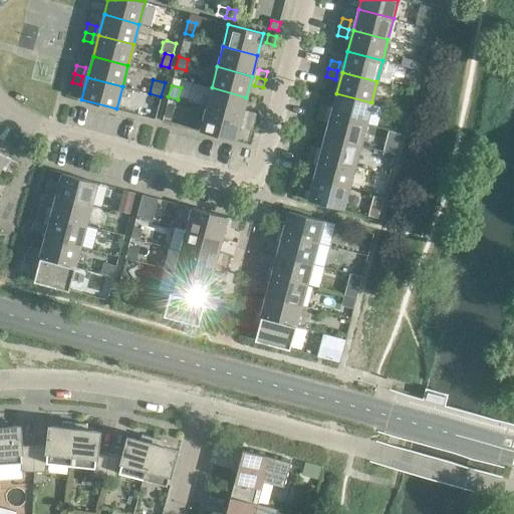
[(246,97),(212,87),(206,108),(241,117),(246,97)]
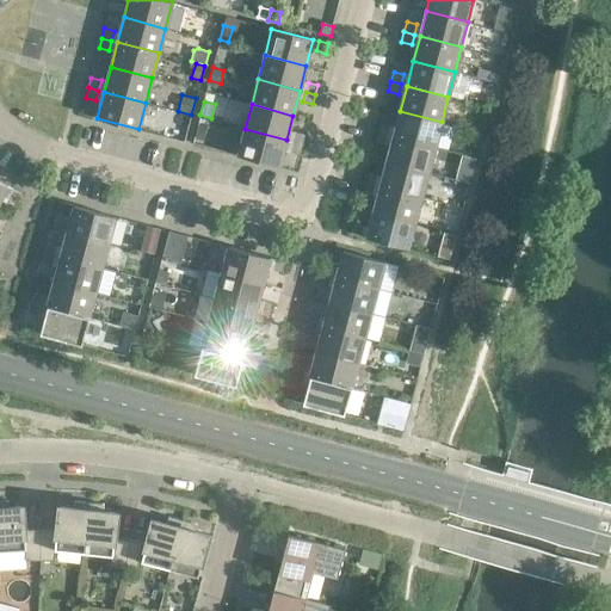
[(442,122),(400,111),(393,136),(434,147),(442,122)]
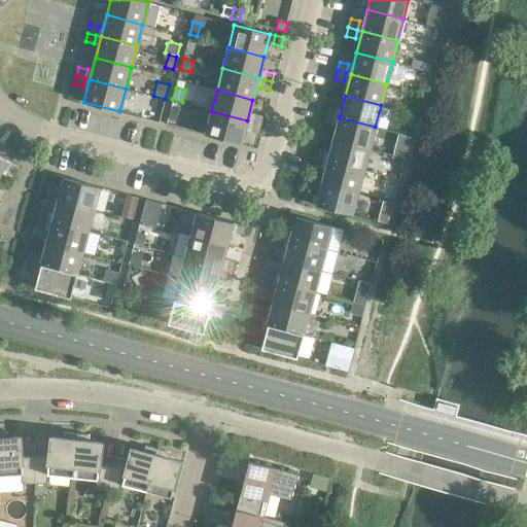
[(327,105),(325,114),(335,116),(337,107),(327,105)]
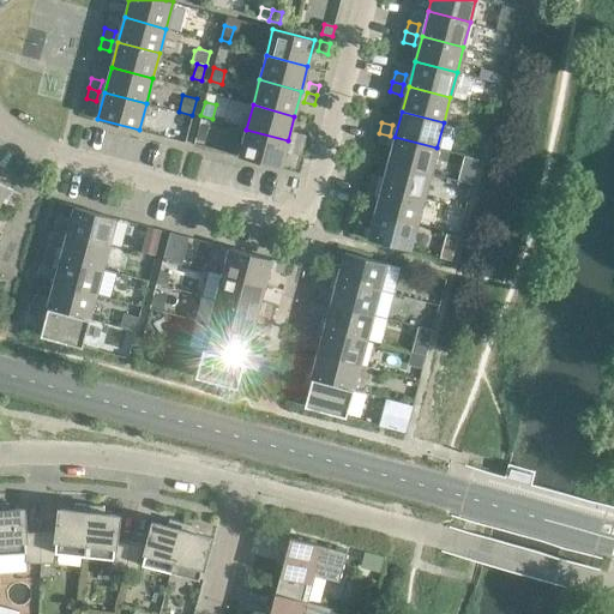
[(198,124),(194,138),(204,142),(208,126),(198,124)]
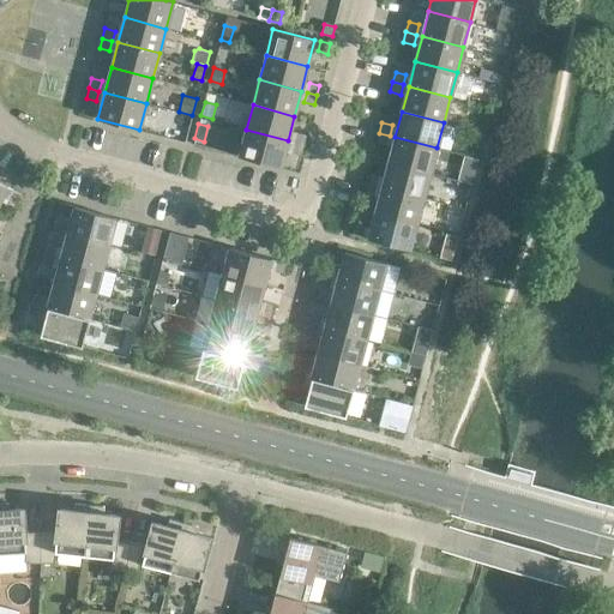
[(288,140),(246,130),(239,156),(281,167),(288,140)]
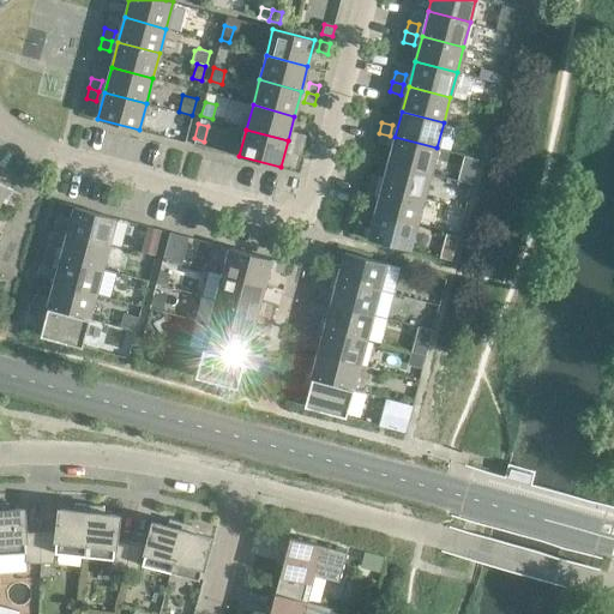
[(296,132),(293,143),(304,145),(306,136),(296,132)]
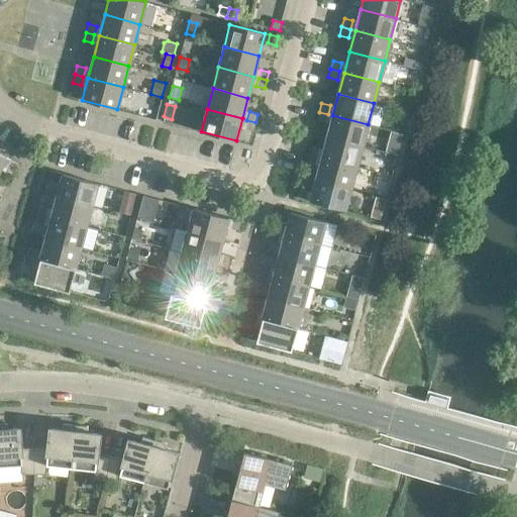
[(328,114),(319,112),(317,120),(325,122),(328,114)]
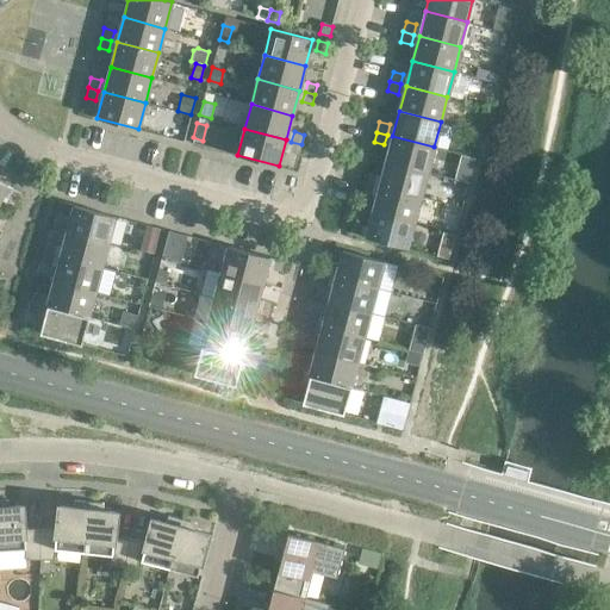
[(434,147),(392,136),(386,161),(428,172),(434,147)]
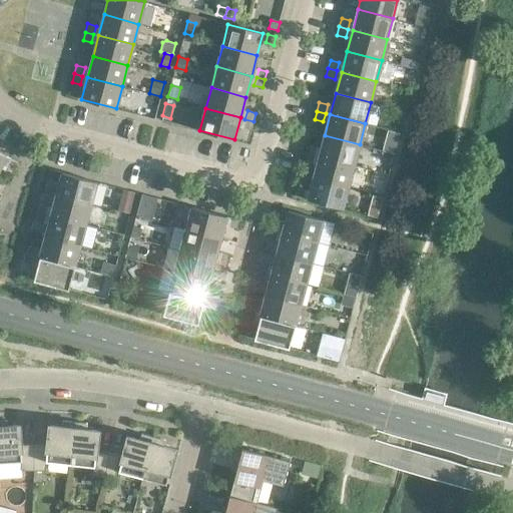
[(253,121),(244,119),(242,127),(251,129),(253,121)]
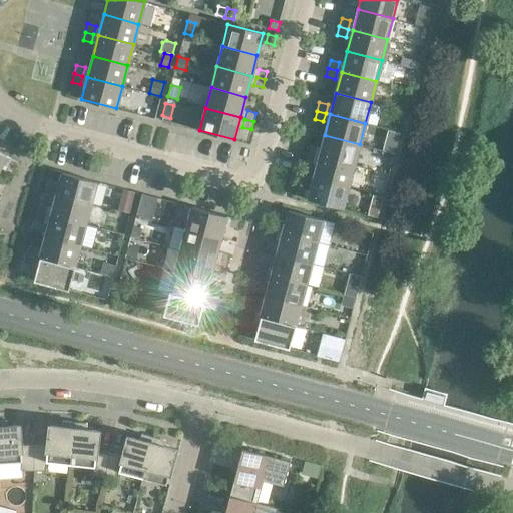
[(399,133),(388,130),(385,140),(397,143),(399,133)]
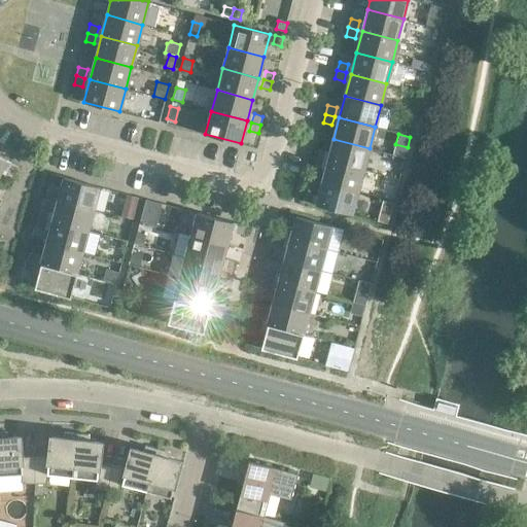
[(370,148),(334,139),(327,161),(363,170),(370,148)]
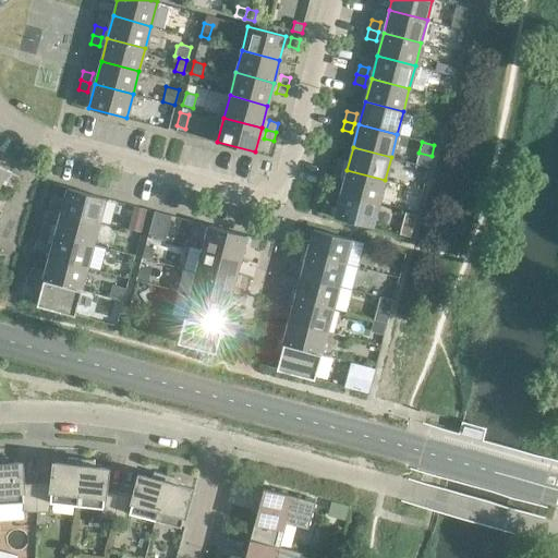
[(335,157),(332,166),(342,168),(344,159),(335,157)]
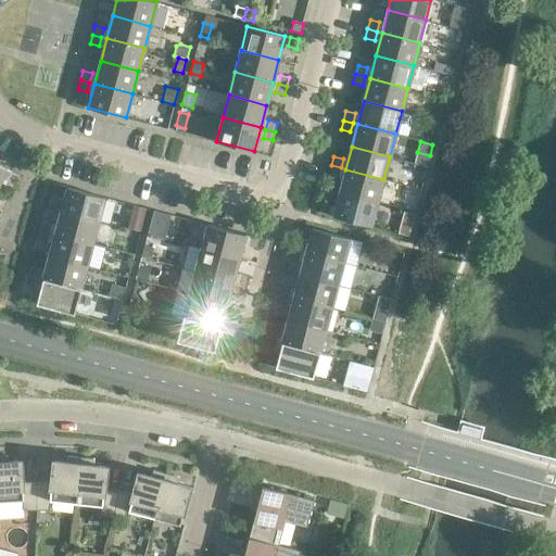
[(341,167),(331,165),(329,175),(338,177),(341,167)]
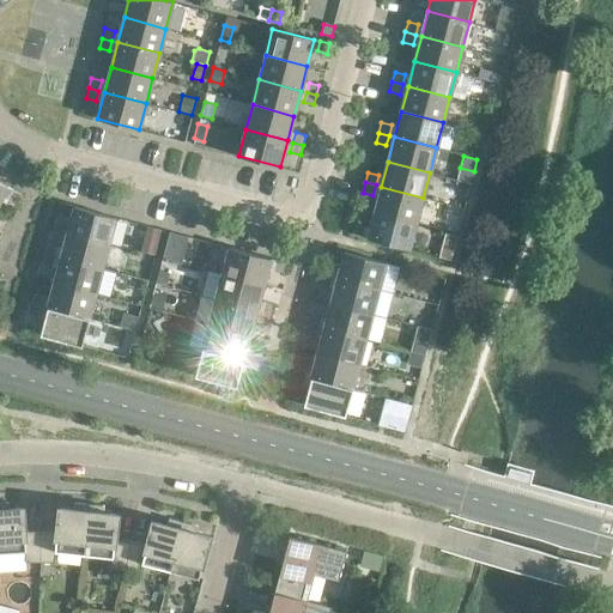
[(423,198),(381,187),(375,212),(416,223),(423,198)]
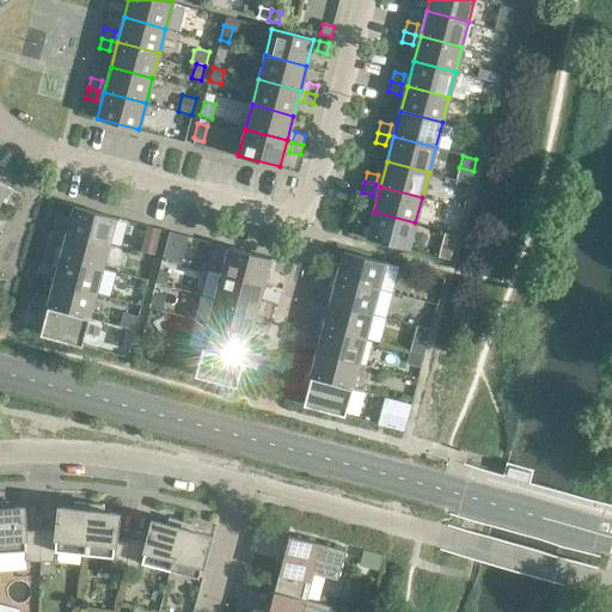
[(22,194),(12,189),(7,199),(17,203),(22,194)]
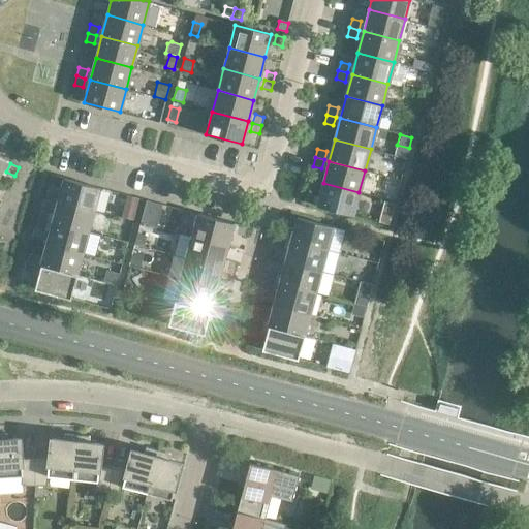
[(56,187),(61,188),(58,200),(94,211),(99,188),(51,175),(48,183),(56,186),(56,187)]
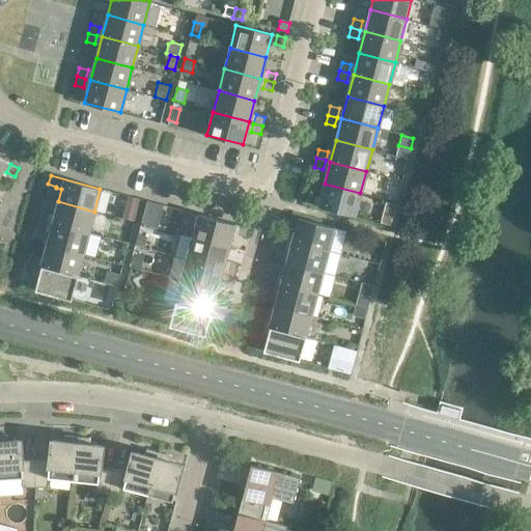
[(392,178),(390,186),(400,188),(401,180),(392,178)]
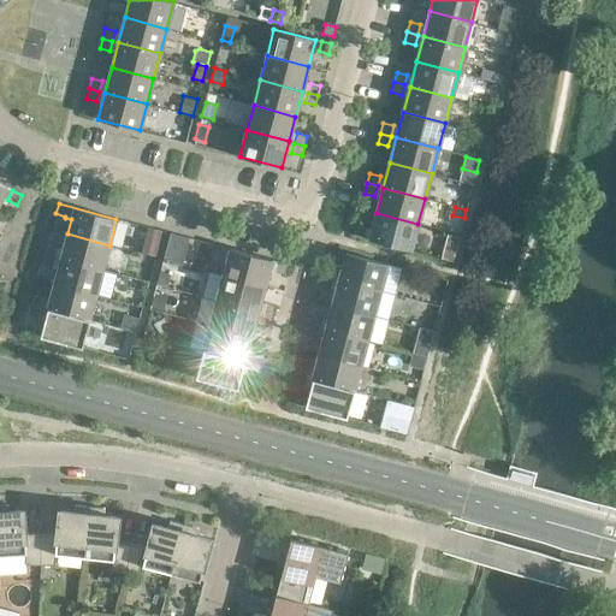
[(418,224),(377,213),(369,240),(412,250),(418,224)]
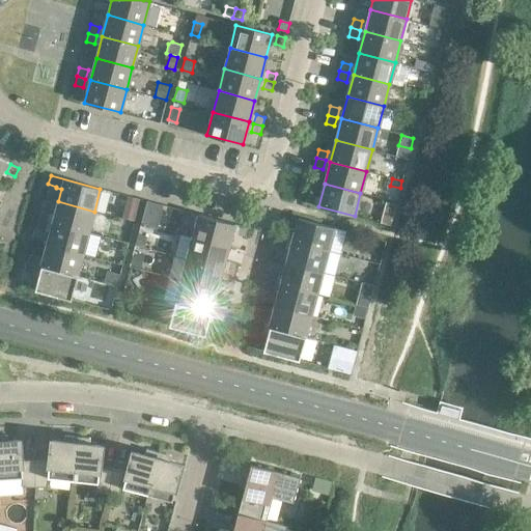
[(315,196),(307,194),(305,202),(313,204),(315,196)]
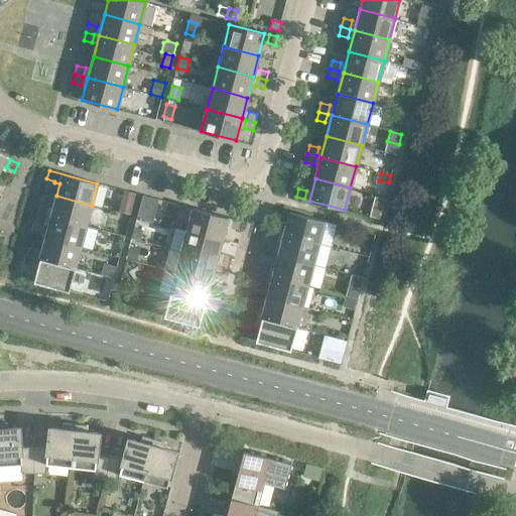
[(385,197),(375,195),(373,202),(383,204),(385,197)]
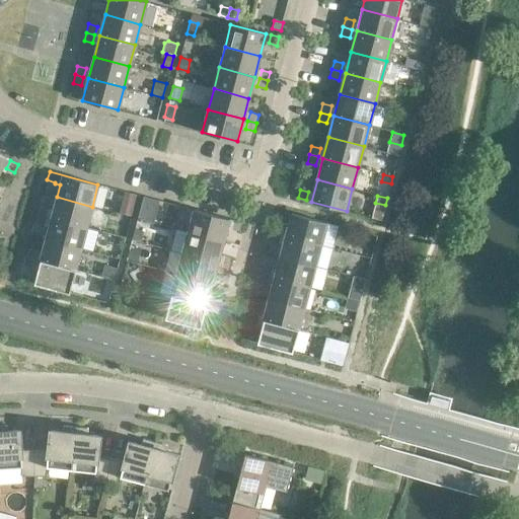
[(92,207),(57,197),(51,218),(86,228),(92,207)]
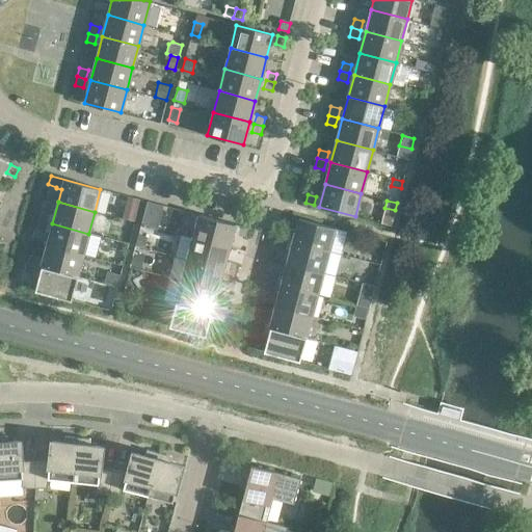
[(163,206),(147,202),(140,224),(157,229),(163,206)]
